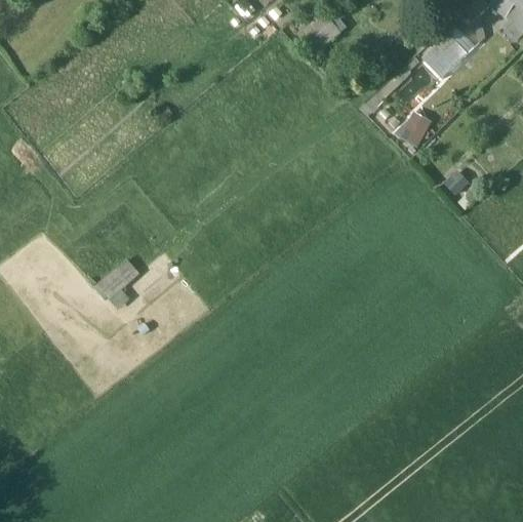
[(477,0),(464,8),(470,19),(490,7),(485,0),(477,0)]
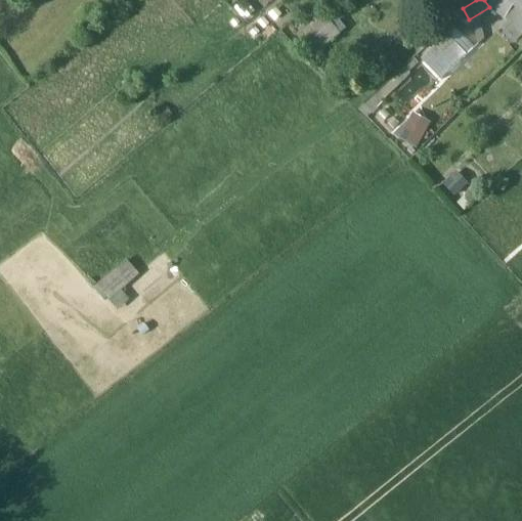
[(511,0),(521,8),(521,0),(511,0)]
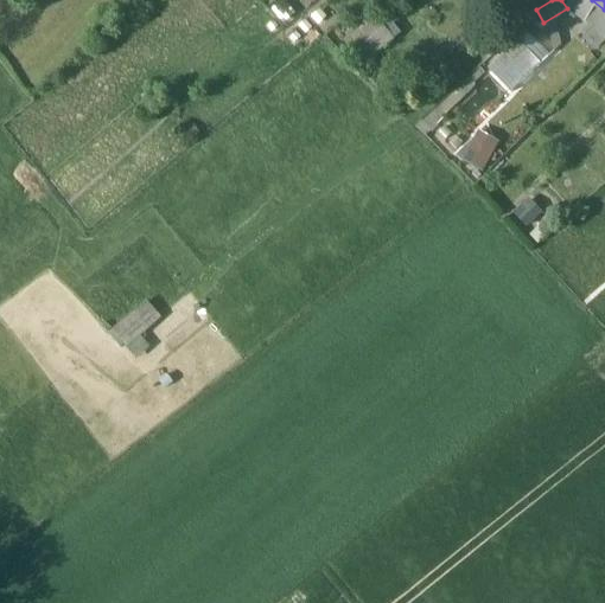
[(389,42),(373,21),(379,17),(377,15),(352,36),(370,58),(396,38),(395,37),(389,42)]
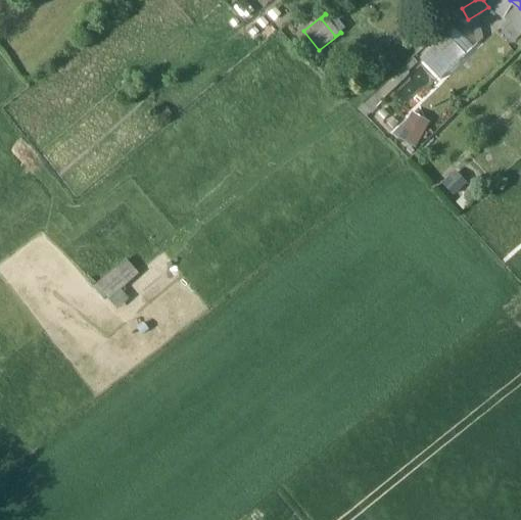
[(451,22),(419,57),(440,77),(472,42),(451,22)]
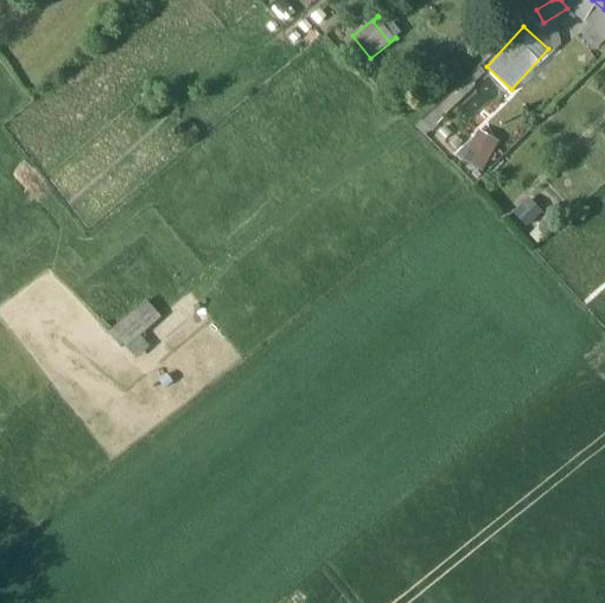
[(483,168),(498,138),(475,126),(459,156),(483,168)]
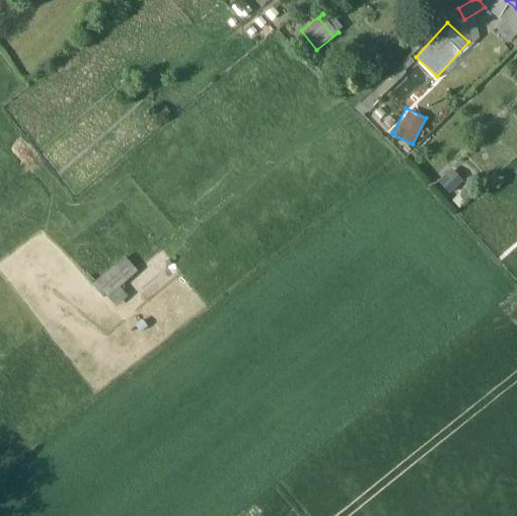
[(446,190),(461,180),(453,167),(438,177),(446,190)]
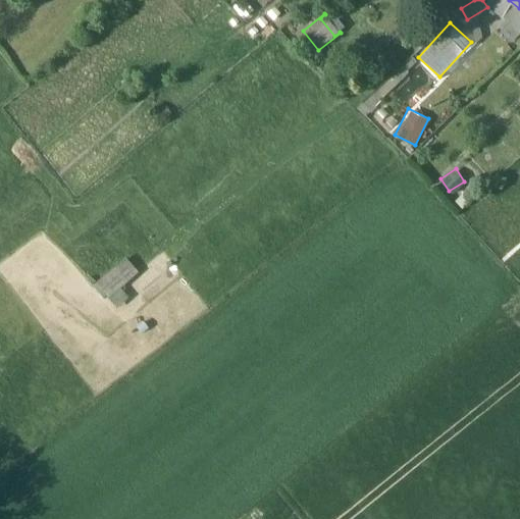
[(133,257),(97,280),(105,293),(141,269),(133,257)]
